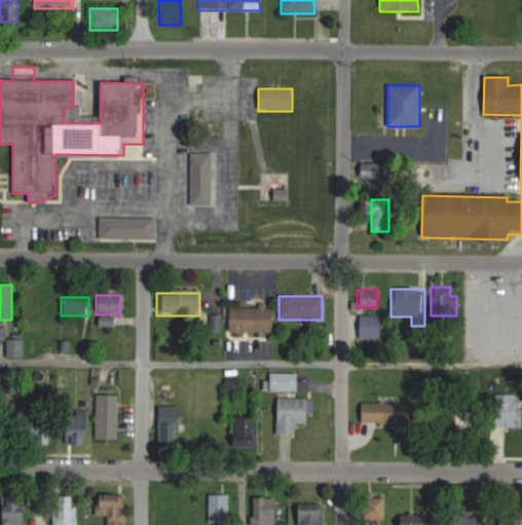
[(229,308),(228,333),(272,333),(272,306),(258,306),(258,308),(229,308)]
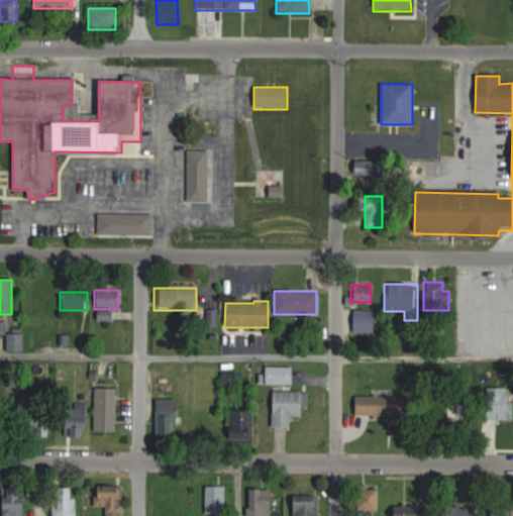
[(23,335),(5,334),(5,351),(22,352),(23,335)]
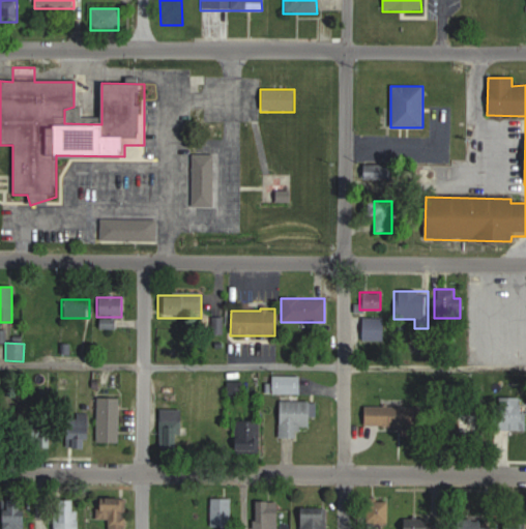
[(299,377),(269,377),(269,394),(299,394),(299,377)]
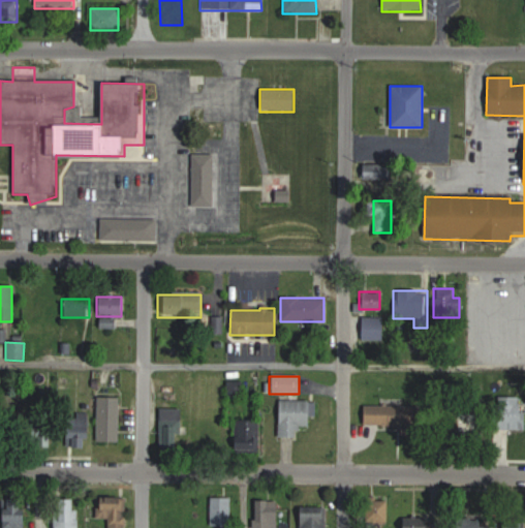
[(240,382),(225,382),(225,398),(240,398),(240,382)]
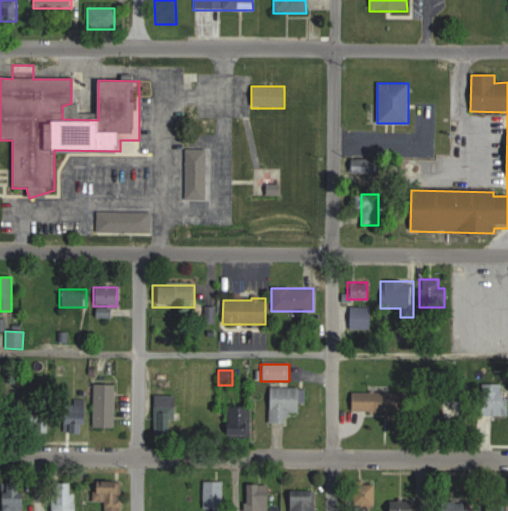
[(506,417),(506,384),(480,384),(480,417),(506,417)]
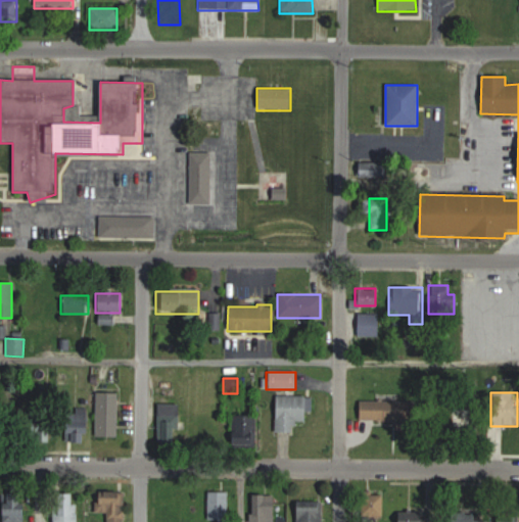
[(116,393),(94,393),(94,438),(116,438),(116,393)]
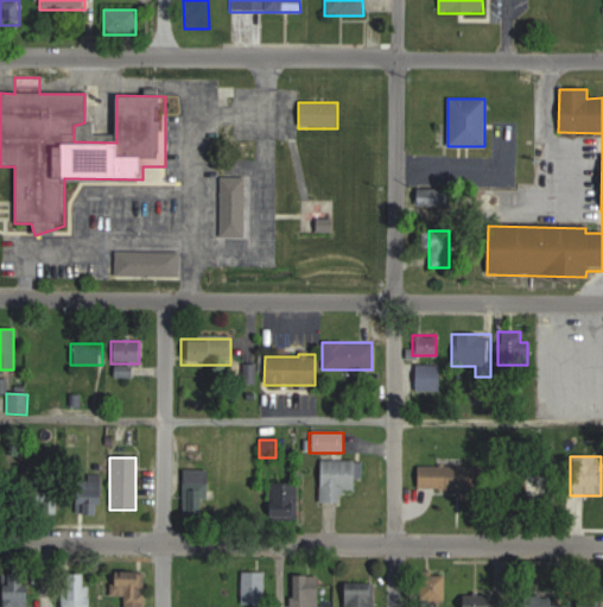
[(356,461),(319,461),(319,504),(341,504),(341,491),(356,491),(356,461)]
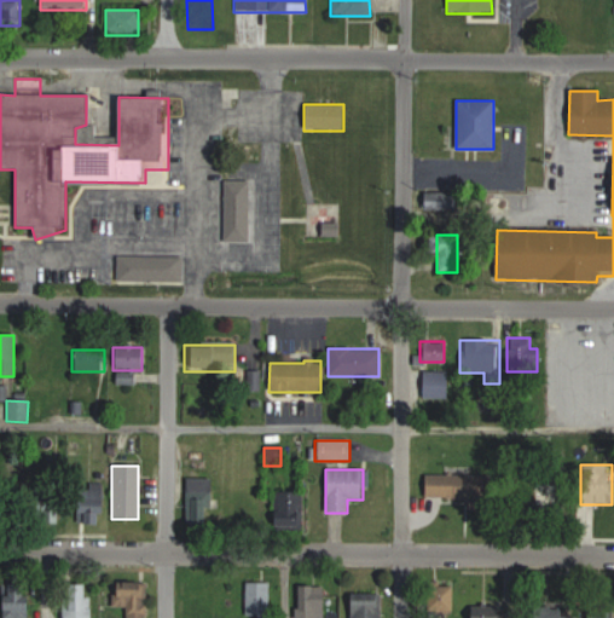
[(423,500),(490,500),(490,475),(423,475),(423,500)]
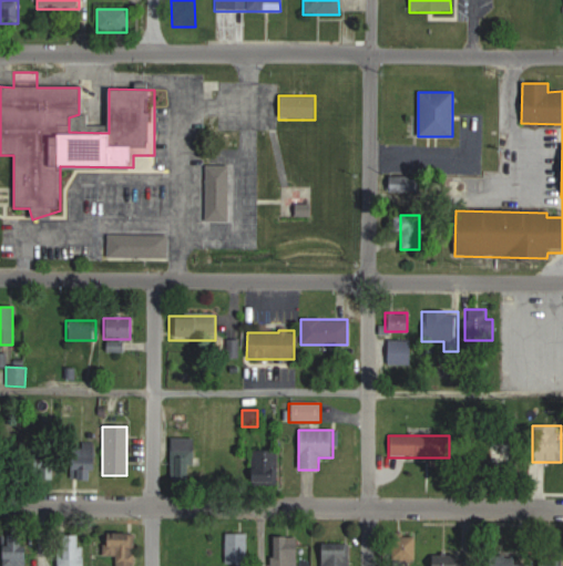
[(169,439),(169,481),(194,481),(194,439),(169,439)]
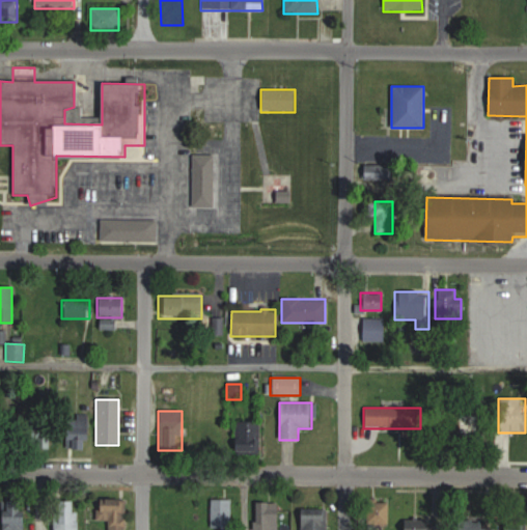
[(486,415),(452,415),(452,434),(486,434),(486,415)]
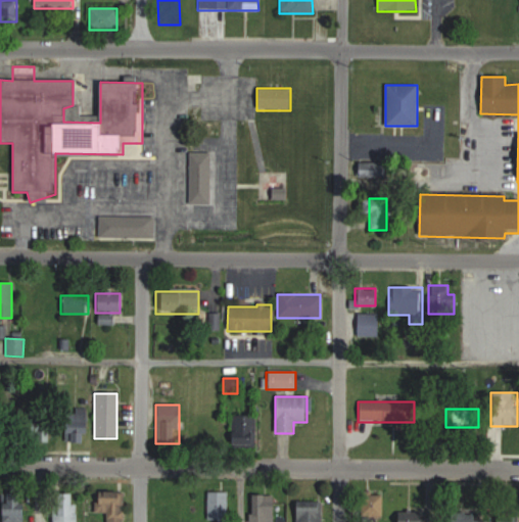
[(255,446),(255,416),(231,416),(230,446),(255,446)]
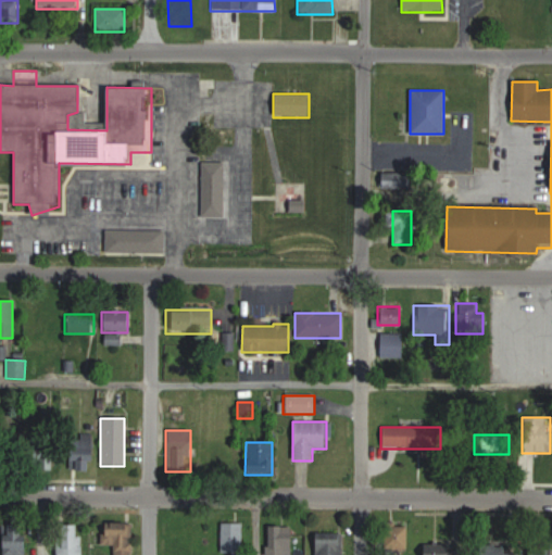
[(84,470),(91,452),(80,449),(73,466),(84,470)]
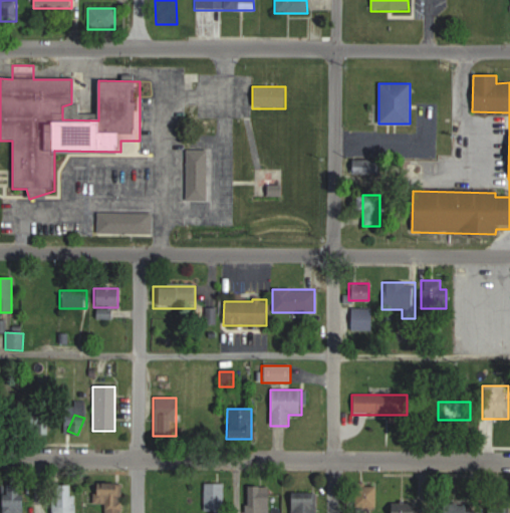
[(120,512),(120,483),(92,483),(92,505),(102,505),(101,512),(120,512)]
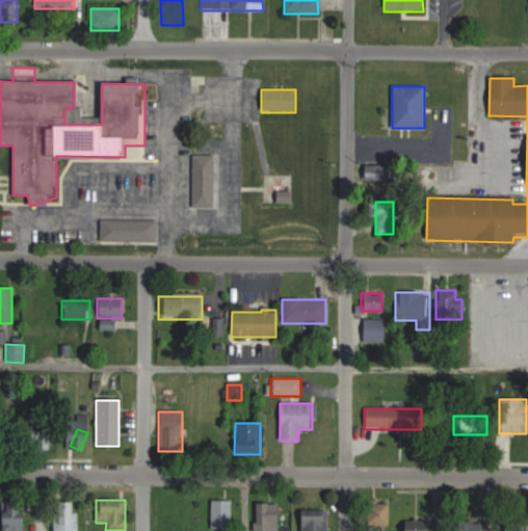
[(229,530),(230,501),(207,501),(206,530),(229,530)]
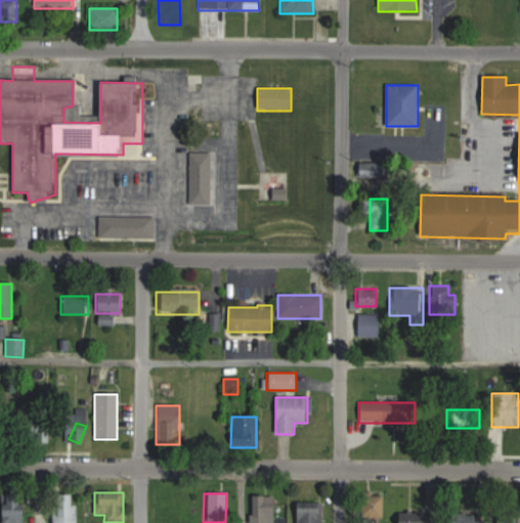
[(24,522),(24,494),(1,494),(1,522),(24,522)]
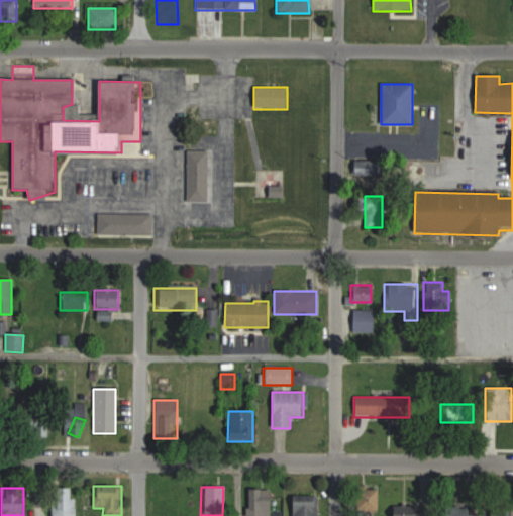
[(273,515),(273,490),(247,490),(246,515),(273,515)]
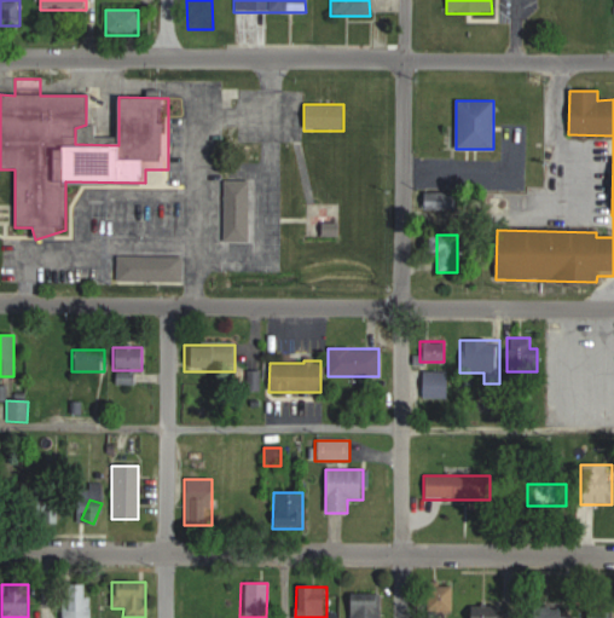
[(427,587),(427,616),(453,616),(453,587),(427,587)]
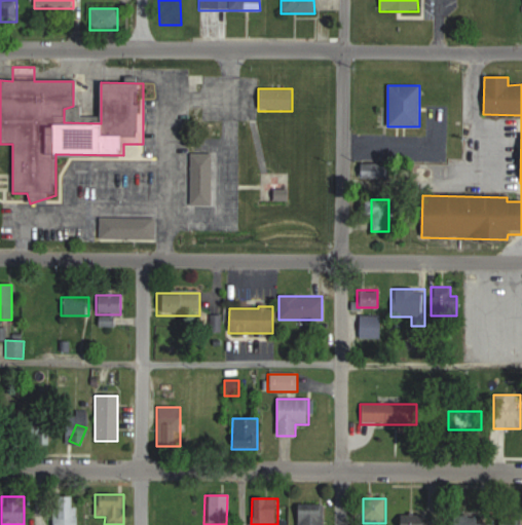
[(75,524),(75,499),(66,499),(66,509),(52,509),(52,524),(75,524)]
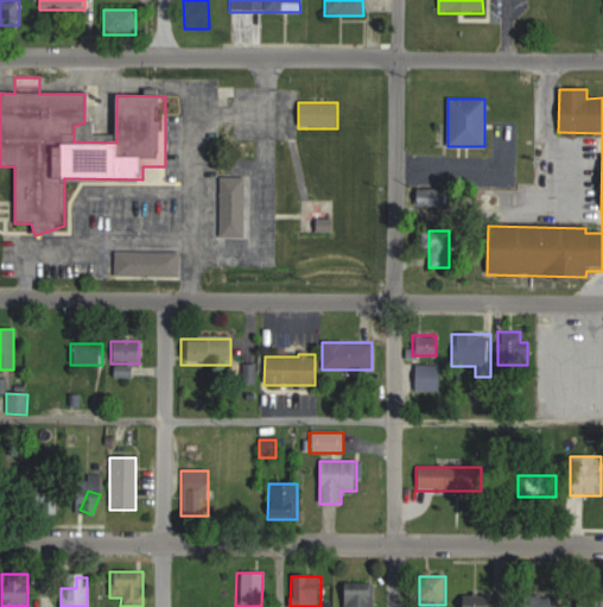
[(374,606),(374,583),(343,583),(342,606),(374,606)]
